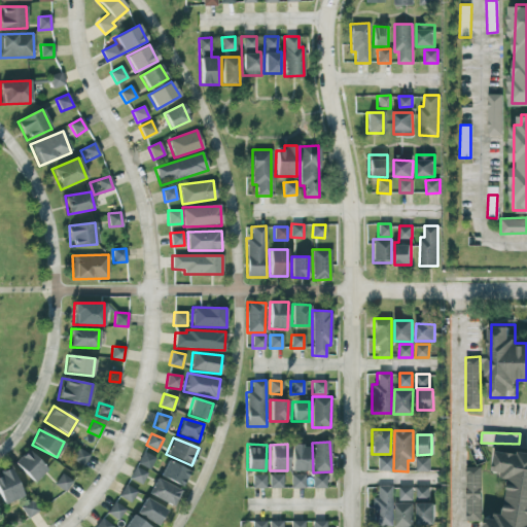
[(290,446),(291,471),(309,471),(309,446),(290,446)]
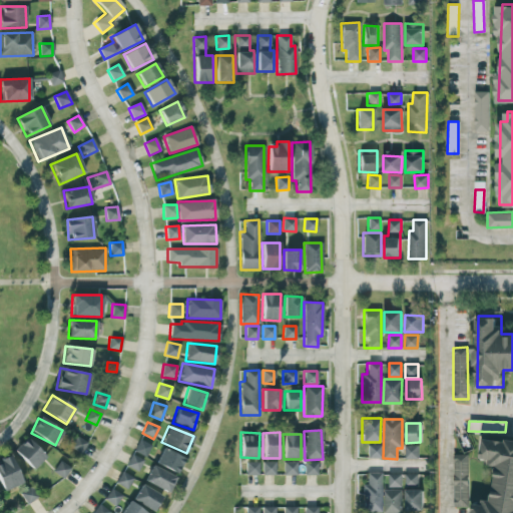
[(87,442),(74,436),(69,449),(81,454),(87,442)]
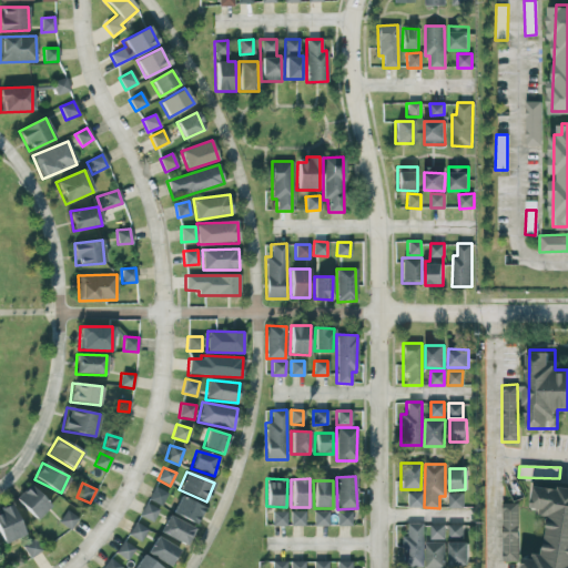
[(50,505),(29,484),(14,499),(37,519),(50,505)]
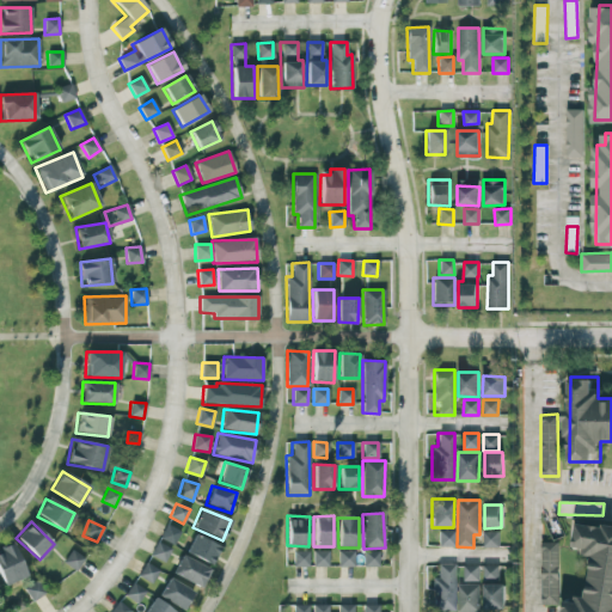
[(611,611),(611,525),(579,522),(576,554),(593,555),(589,598),(567,597),(564,611),(611,611)]
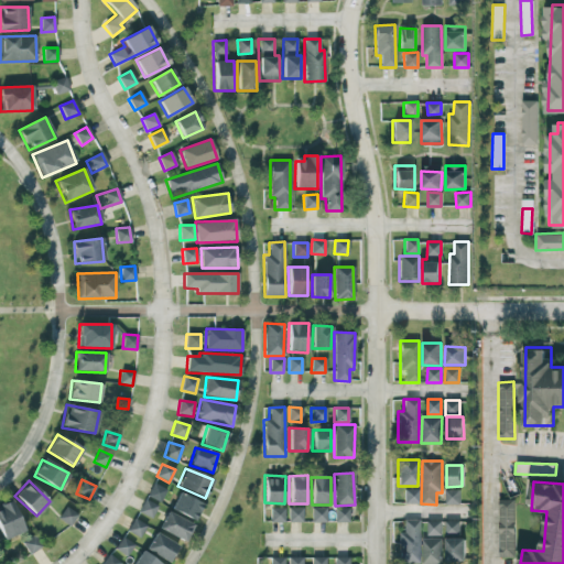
[(158,503),(159,503),(165,489),(152,484),(139,513),(151,518),(158,503)]
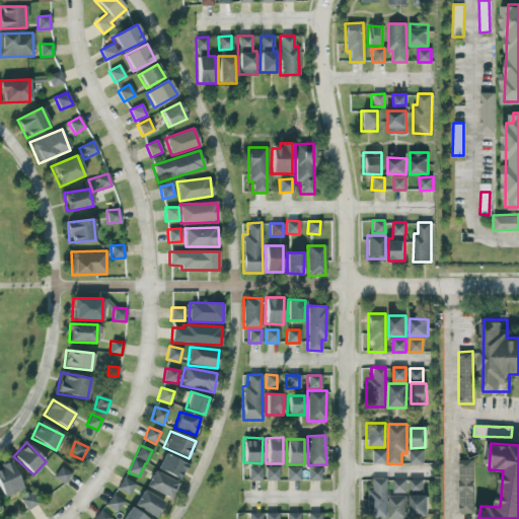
[(372,463),(384,463),(384,451),(372,450),(372,463)]
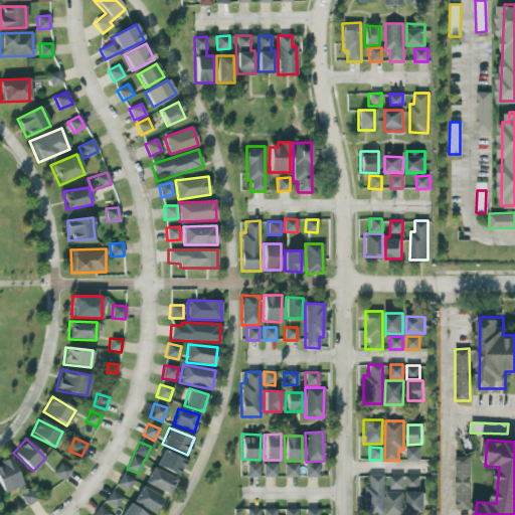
[(419,460),(419,447),(406,447),(406,460),(419,460)]
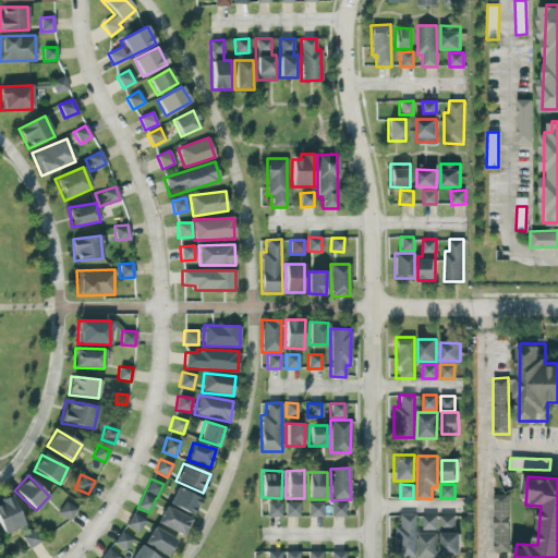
[(192,516),(199,499),(177,487),(168,504),(192,516)]
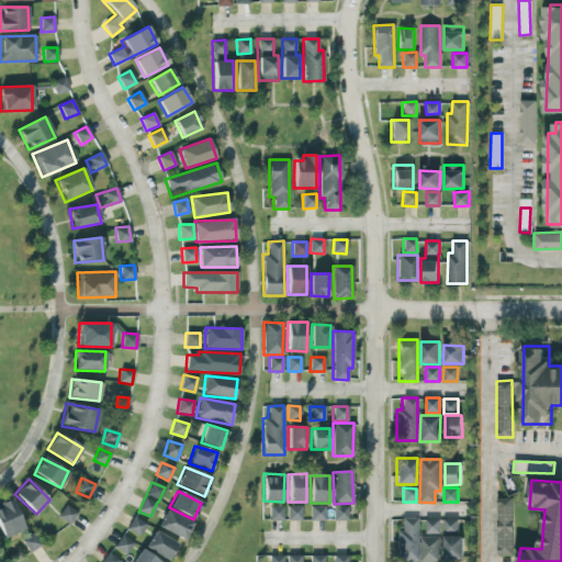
[(512,497),(496,497),(497,554),(513,554),(512,497)]
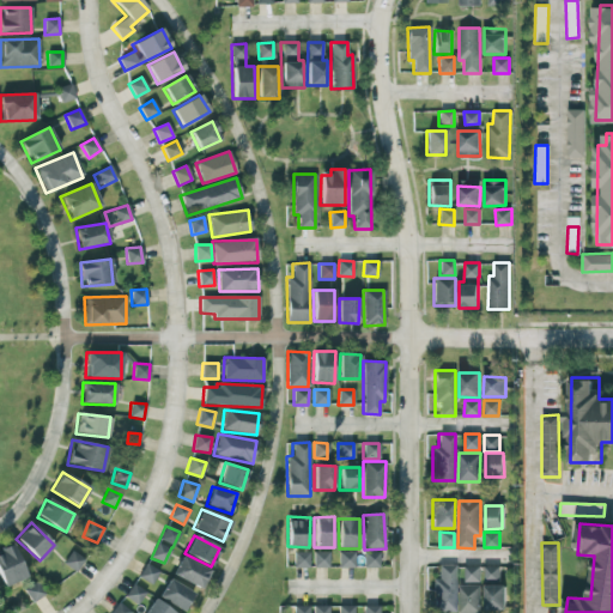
[(0,550),(0,576),(5,587),(26,577),(12,545),(0,550)]
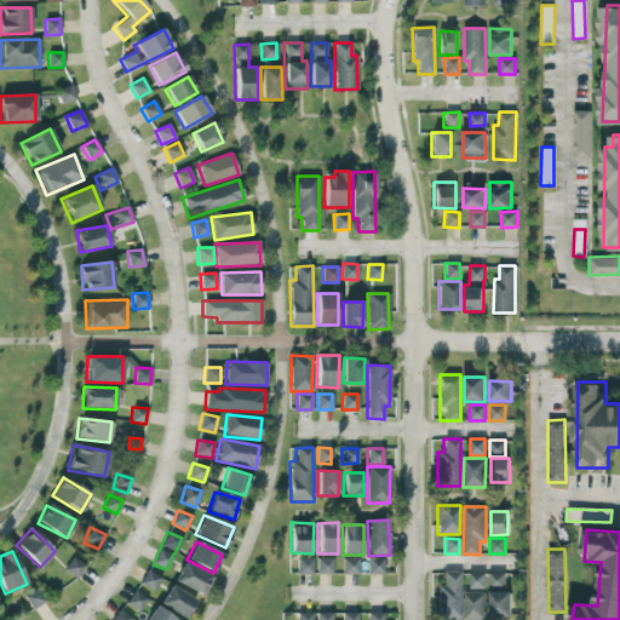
[(342,574),(357,574),(359,556),(342,556),(342,574)]
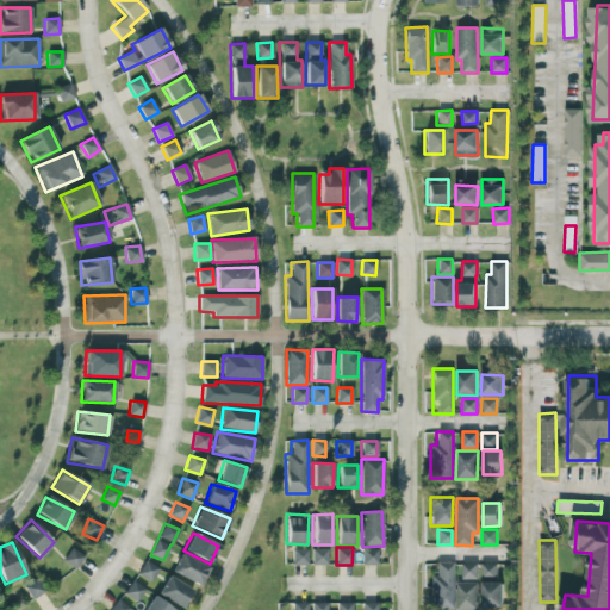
[(63,560),(75,568),(83,556),(72,548),(63,560)]
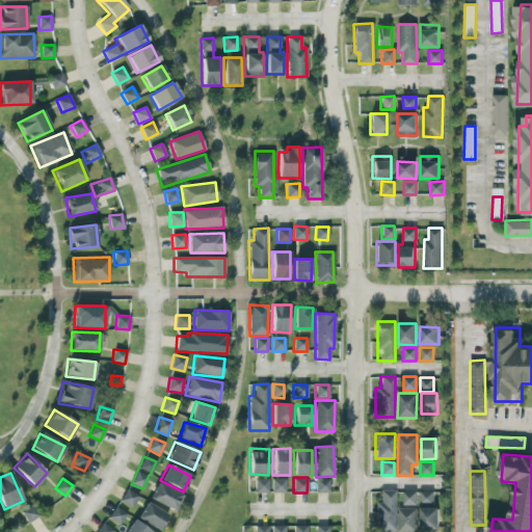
[(255,493),(267,493),(268,479),(256,479),(255,493)]
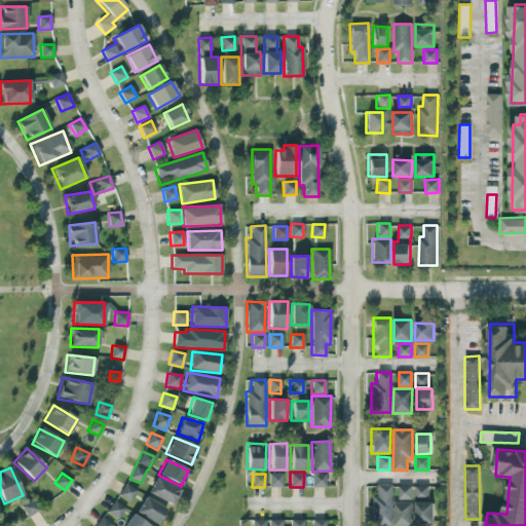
[(282,474),(268,474),(269,487),(282,487),(282,474)]
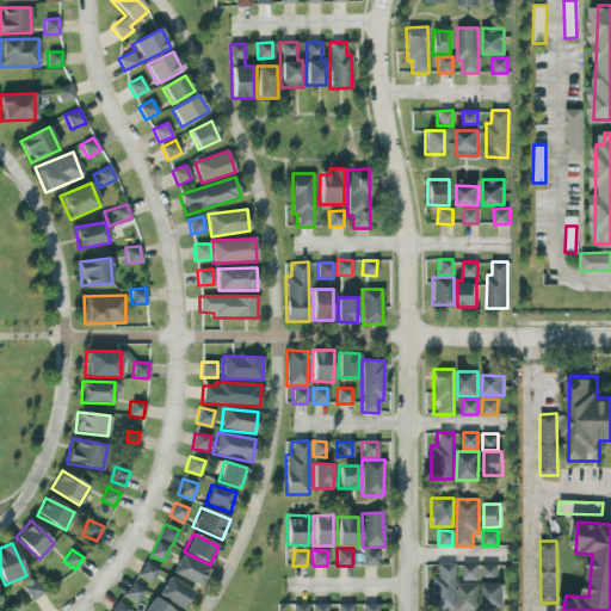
[(363,566),(377,566),(378,550),(363,550),(363,566)]
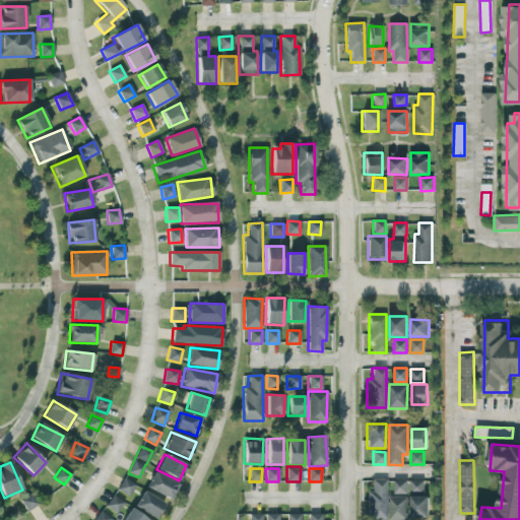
[(172,499),(178,482),(152,472),(146,489),(172,499)]
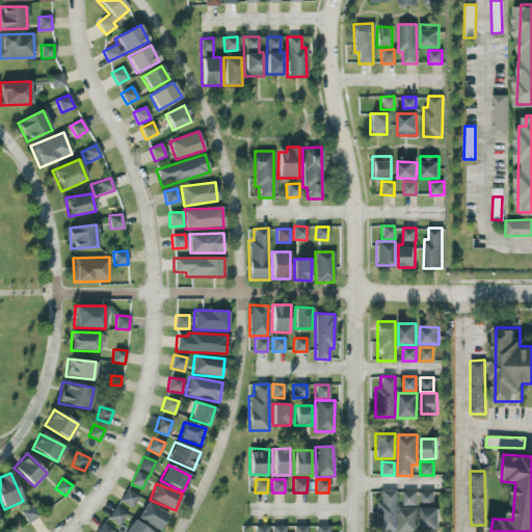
[(120,501),(130,507),(137,496),(126,489),(120,501)]
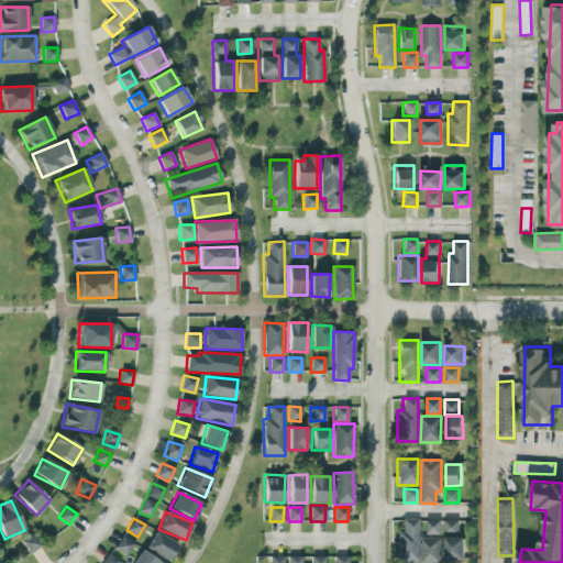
[(417,562),(418,520),(401,519),(401,532),(398,531),(397,562),(399,562),(417,562)]
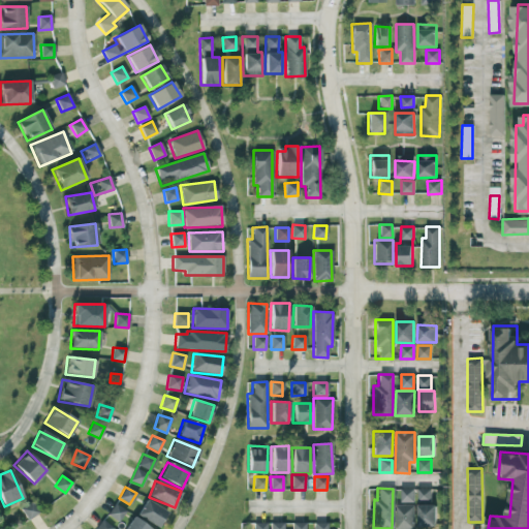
[(413,488),(401,489),(401,502),(414,502),(413,488)]
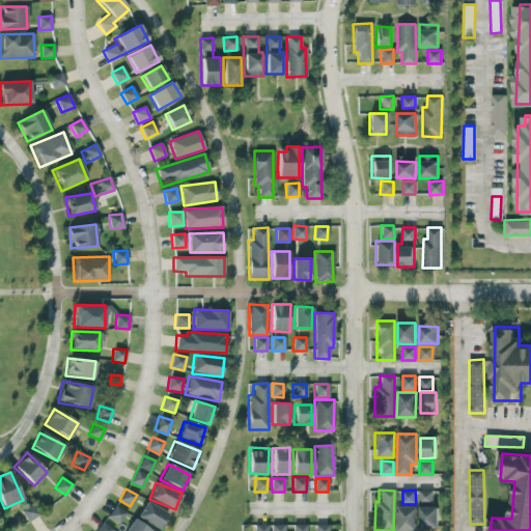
[(420,490),(419,501),(432,501),(432,490),(420,490)]
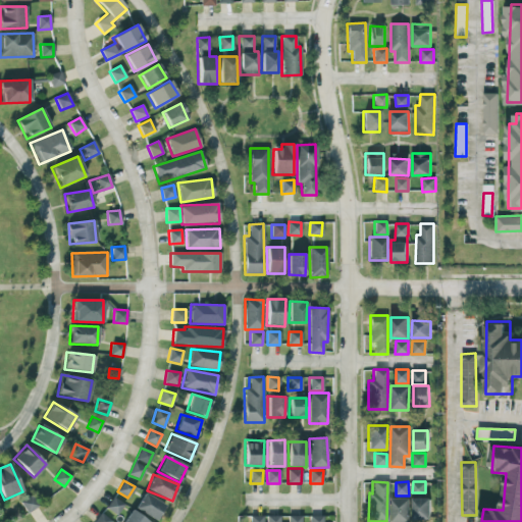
[(164,504),(142,493),(135,510),(157,520),(164,504)]
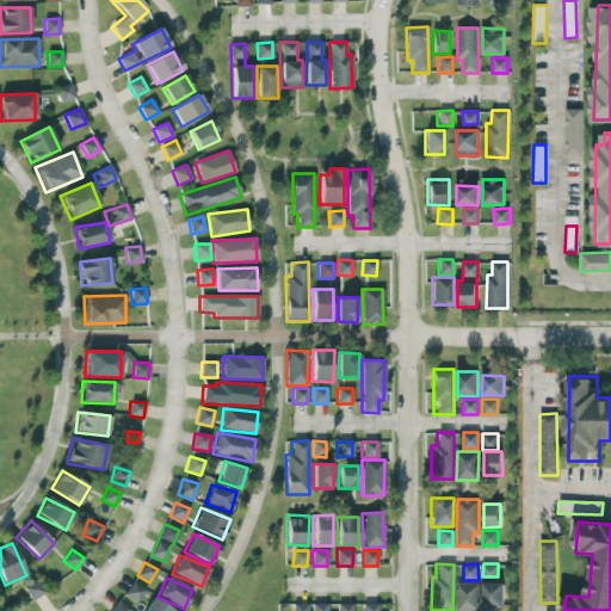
[(31,600),(44,592),(36,580),(24,588),(31,600)]
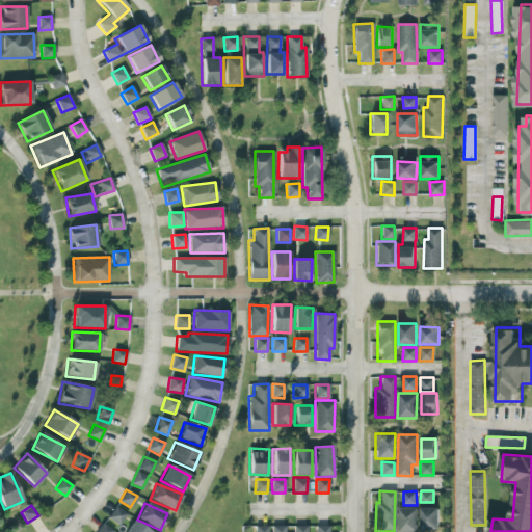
[(107,517),(118,525),(126,514),(115,506),(107,517)]
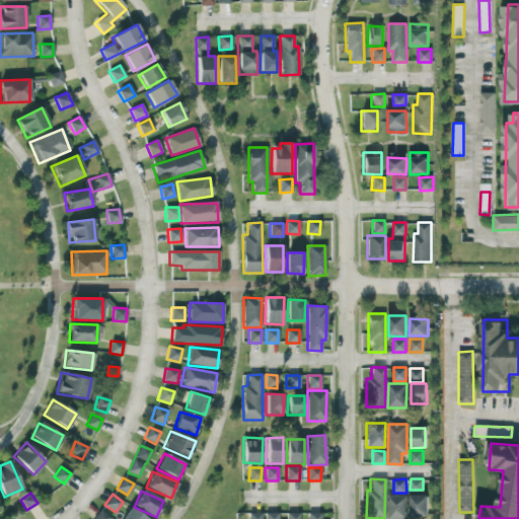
[(405,518),(406,496),(388,495),(387,518),(405,518)]
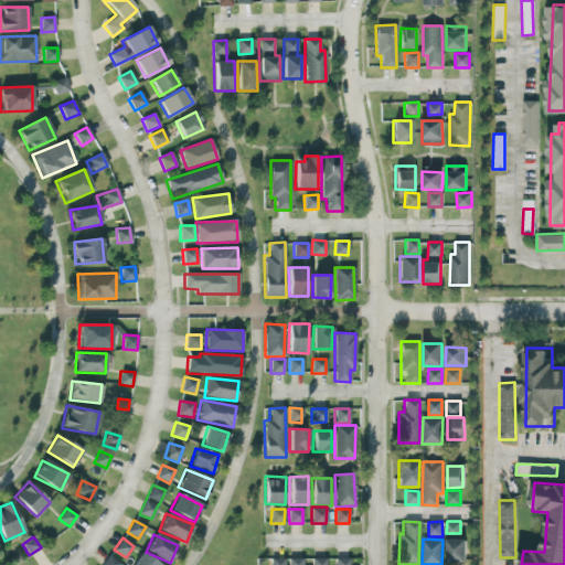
[(466,539),(447,540),(447,563),(466,562),(466,539)]
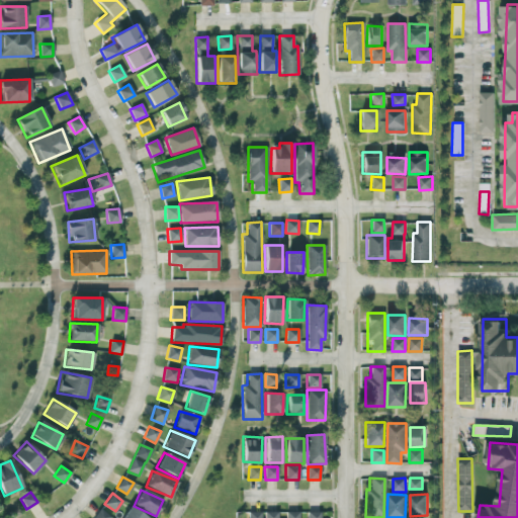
[(150,517),(128,507),(121,517),(150,517)]
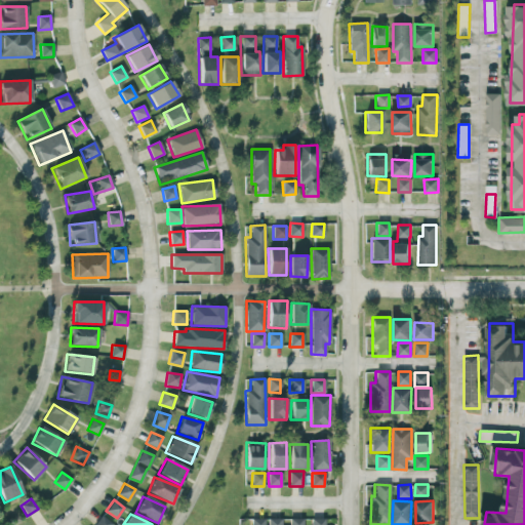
[(110,524),(111,524),(101,516),(93,524),(110,524)]
